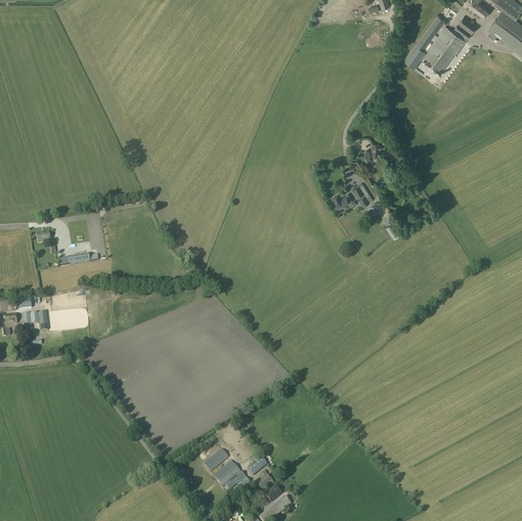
[(471,0),(469,3),(485,16),(491,8),(481,0),(479,4),(473,0),(471,0)]
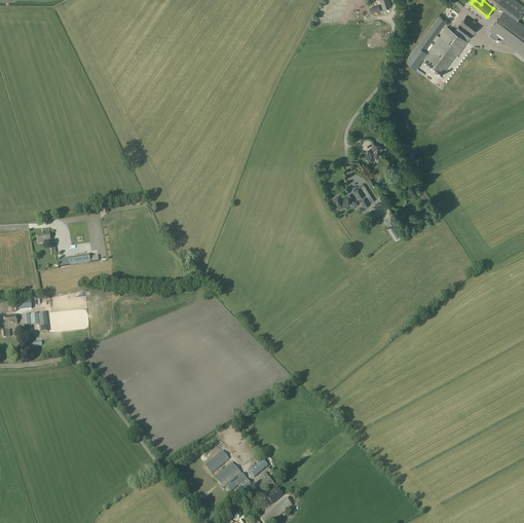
[(523,21),(519,17),(523,11),(523,2),(521,0),(496,0),(507,7),(492,27),(494,29),(490,33),(497,38),(500,34),(523,51),(523,21)]
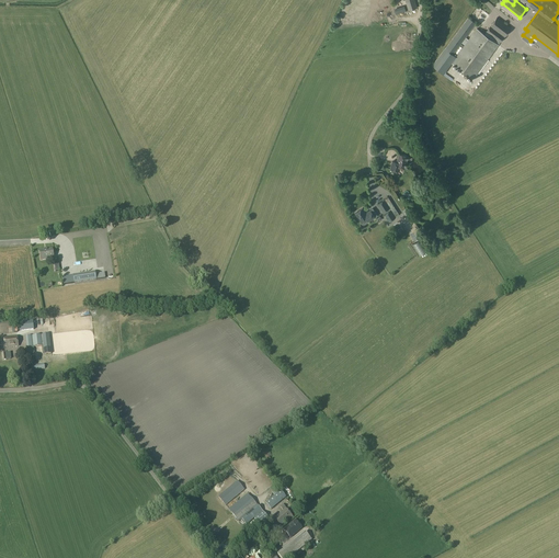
[(470,14),(447,46),(455,52),(479,21),(470,14)]
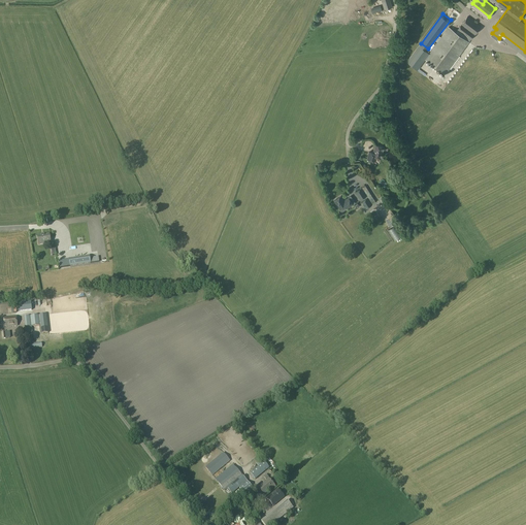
[(469,13),(459,27),(473,37),(483,24),(469,13)]
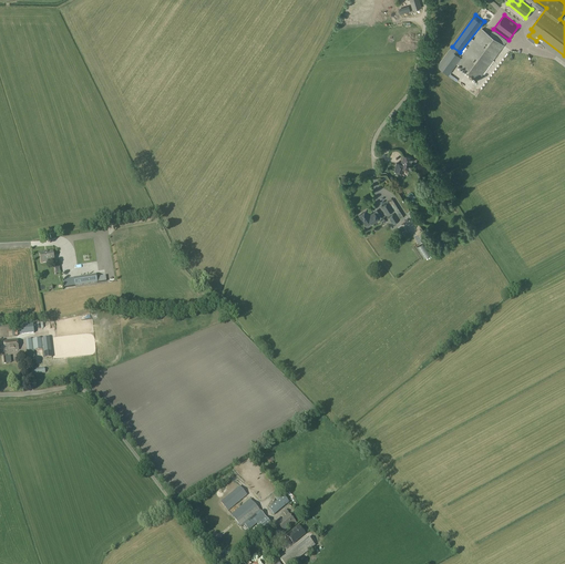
[(484,27),(459,61),(481,78),(506,43),(484,27)]
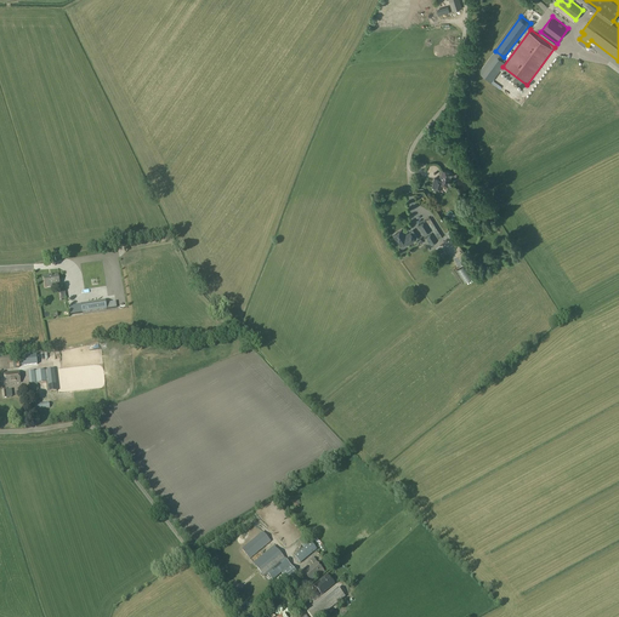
[(437,176),(435,183),(443,186),(444,181),(450,182),(453,173),(454,173),(455,172),(455,171),(454,170),(444,167),(443,175),(442,175),(442,176),(437,176)]
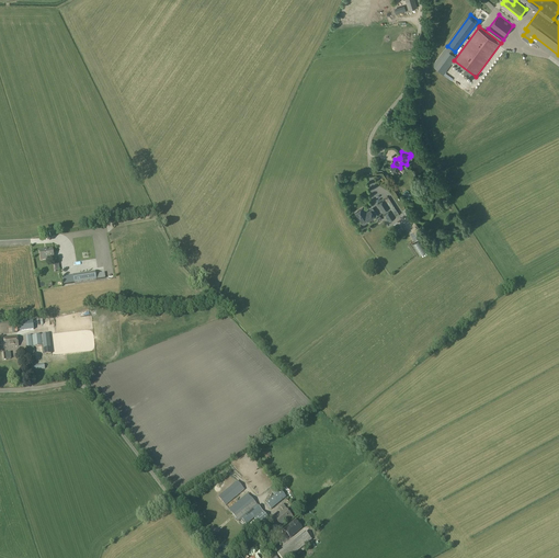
[(386,197),(380,201),(385,208),(391,205),(386,197)]
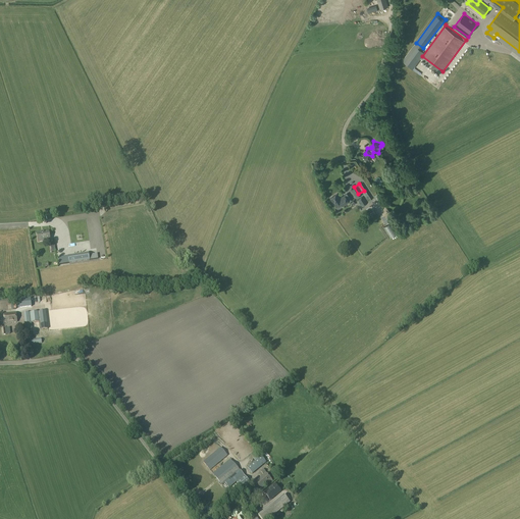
[(340,191),(332,195),(335,200),(334,201),(335,202),(336,202),(339,205),(344,202),(345,203),(351,199),(347,194),(343,196),(340,191)]
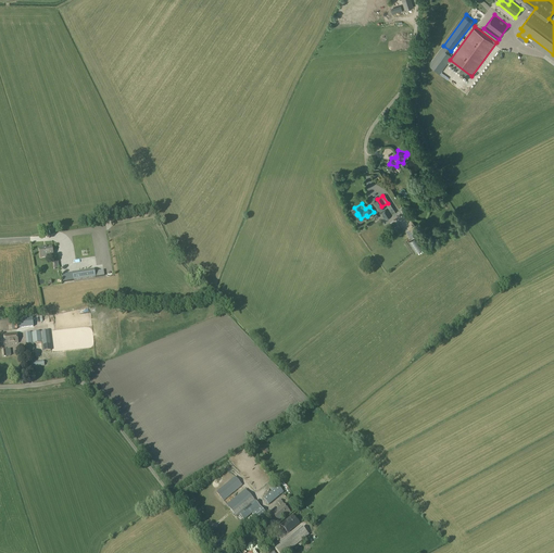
[(389,205),(383,209),(388,216),(394,212),(389,205)]
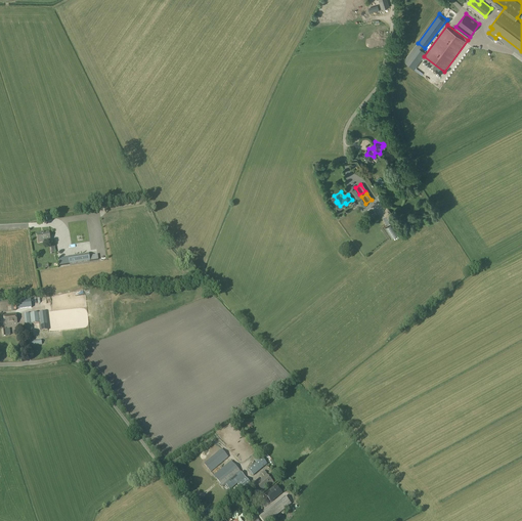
[(40,240),(52,237),(51,229),(39,231),(40,240)]
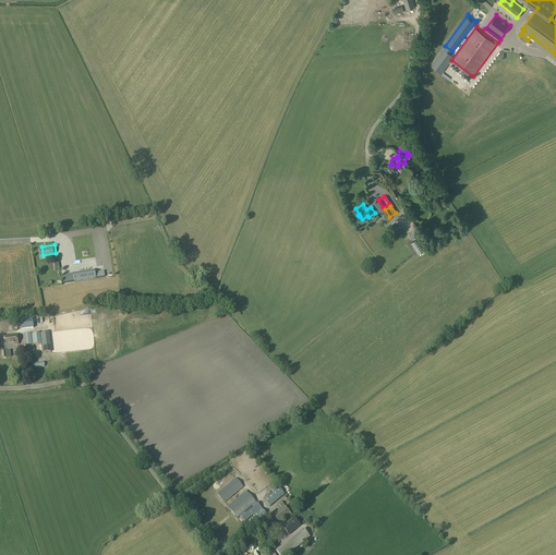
[(75,270),(76,278),(97,275),(96,267),(75,270)]
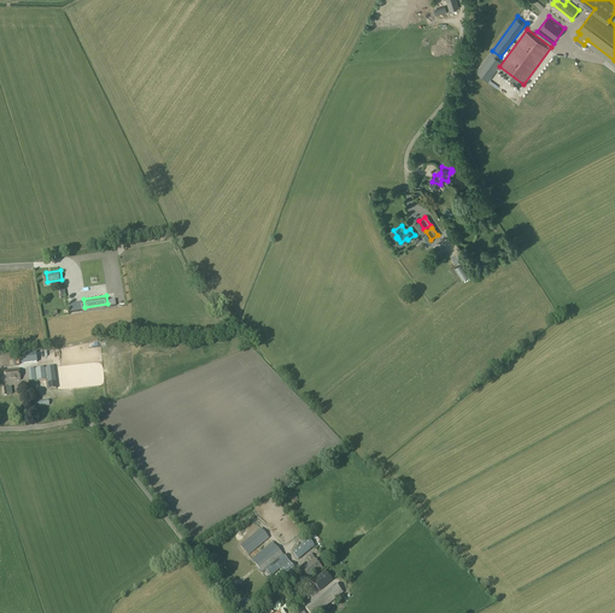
[(23,364),(40,361),(39,349),(22,351),(22,355),(11,357),(12,364),(23,363),(23,364)]
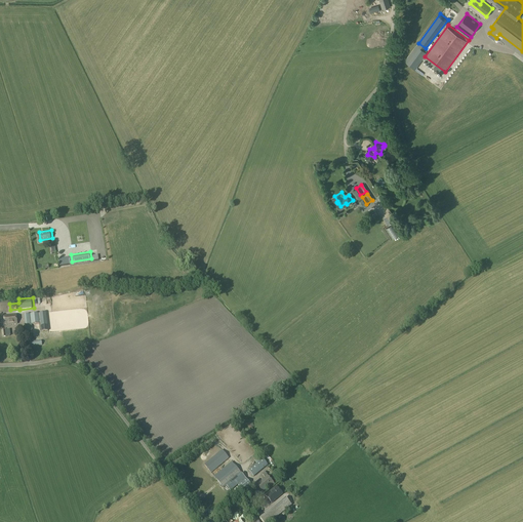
[(26,312),(27,323),(41,321),(42,329),(50,328),(48,310),(26,312)]
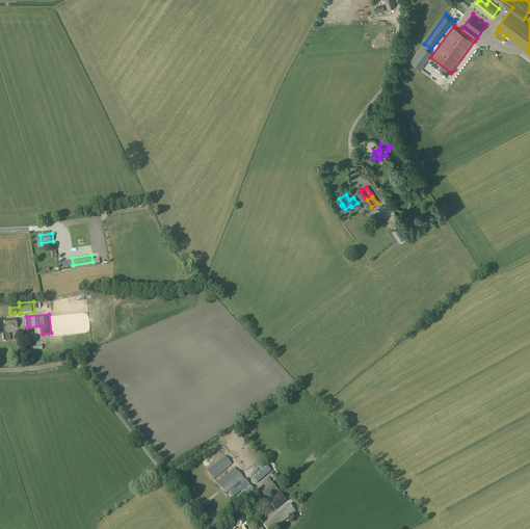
[(18,316),(6,317),(7,326),(19,325),(18,316)]
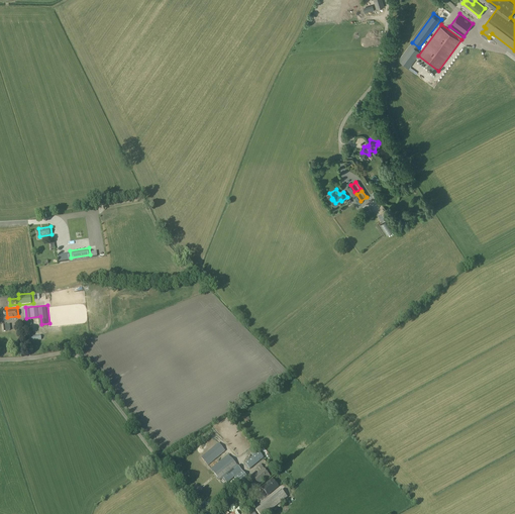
[(220,440),(202,454),(210,464),(227,448),(220,440)]
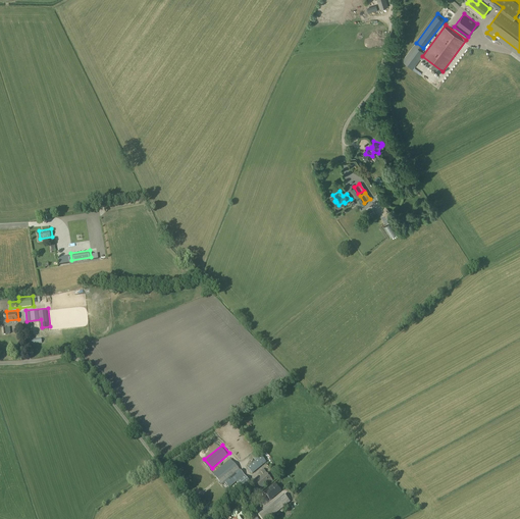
[(232,457),(214,471),(223,483),(242,468),(232,457)]
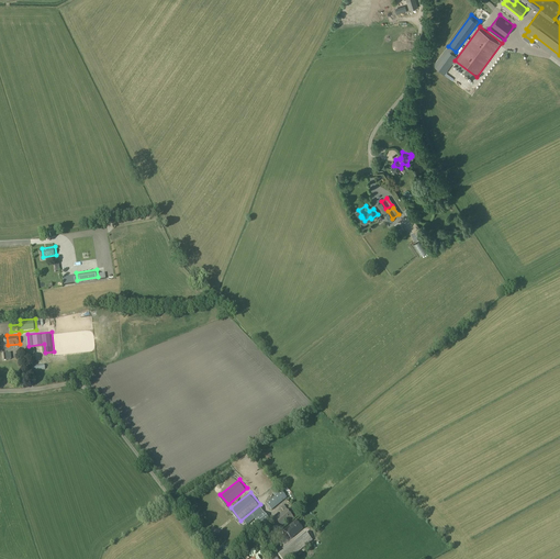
[(281,492),(269,502),(272,506),(284,498),(281,492)]
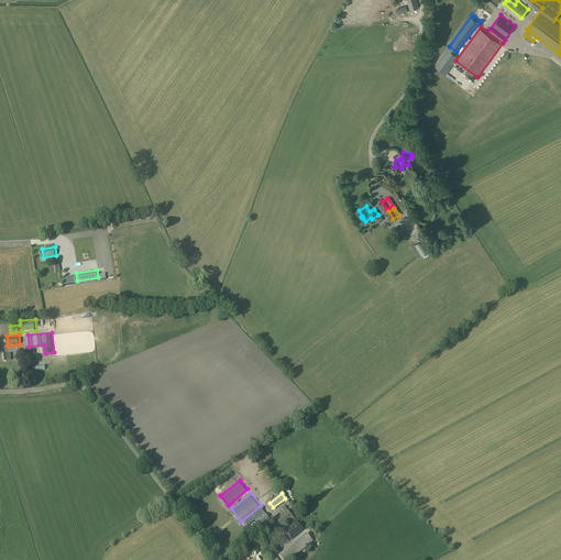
[(286,509),(277,517),(284,525),(293,517),(294,518),(295,517),(294,515),(295,515),(286,503),(283,505),(286,509)]
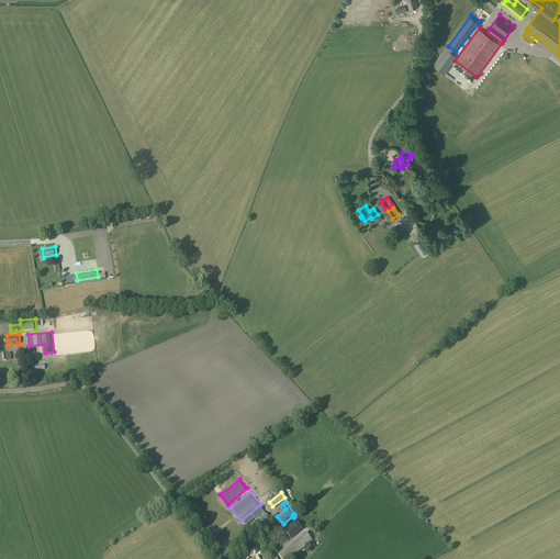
[(265,510),(258,515),(264,523),(267,521),(268,522),(271,518),(270,517),(271,517),(265,510)]
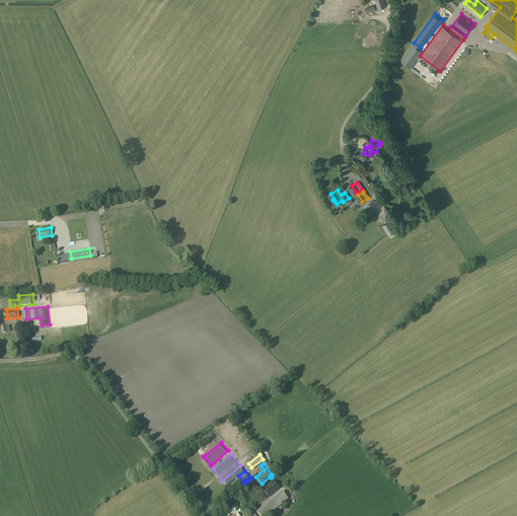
[(285,478),(291,486),(297,481),(291,473),(285,478)]
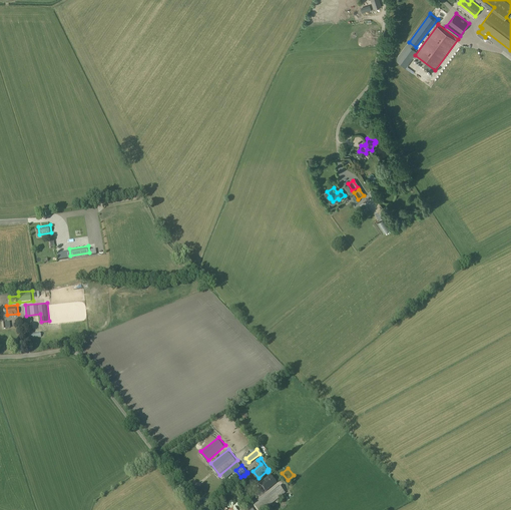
[(268,477),(262,482),(268,489),(279,480),(272,472),(267,476),(268,477)]
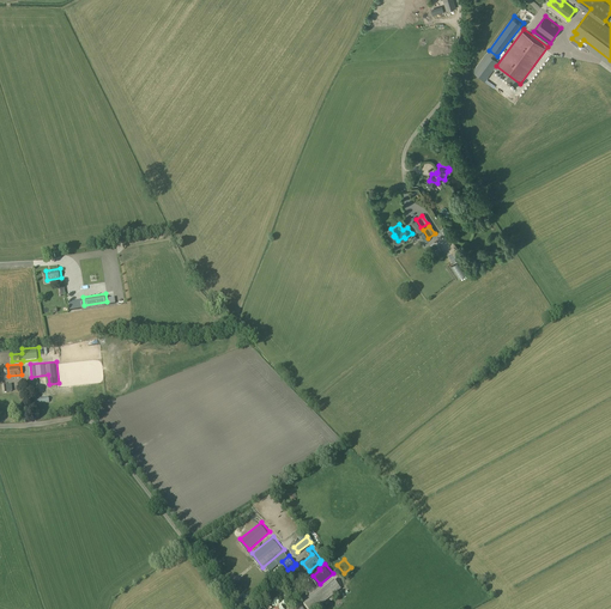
[(338,568),(333,572),(339,580),(343,578),(340,573),(338,568)]
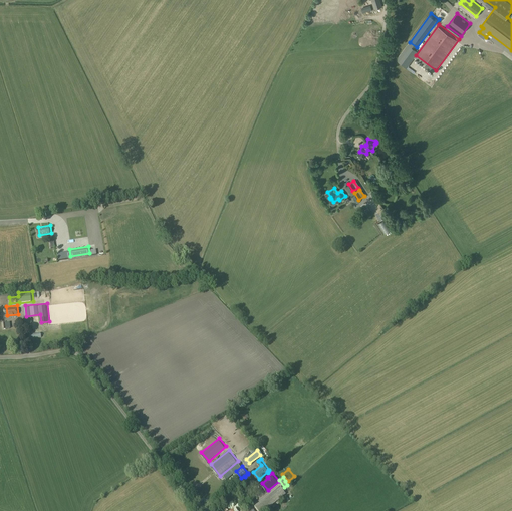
[(281,484),(256,505),(260,510),(266,510),(273,506),(272,505),(287,492),(281,484)]
